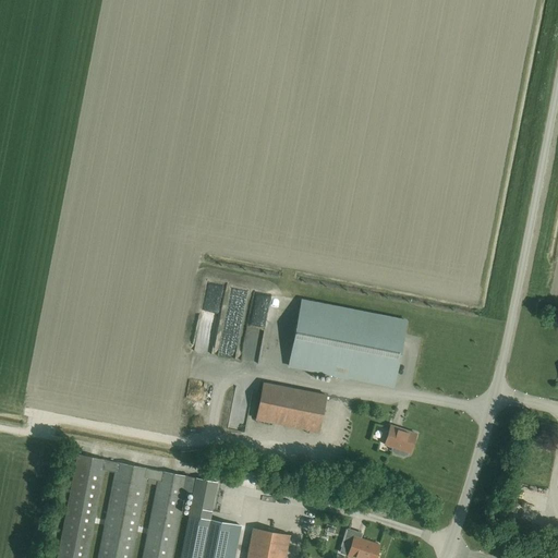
[(301,301),(288,365),(334,375),(332,377),(348,380),(349,377),(393,386),(407,322),(301,301)]
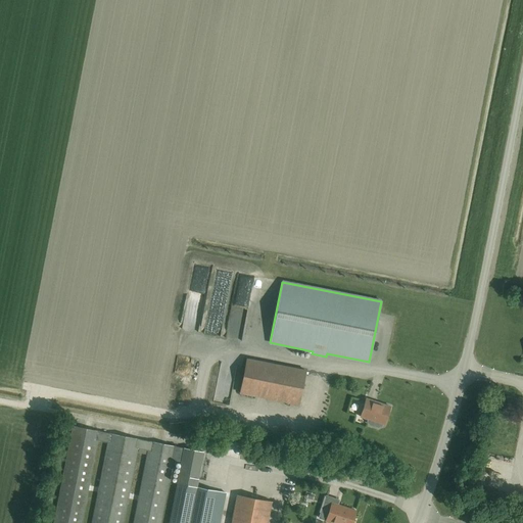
[(298,405),(305,371),(247,360),(240,393),(298,405)]
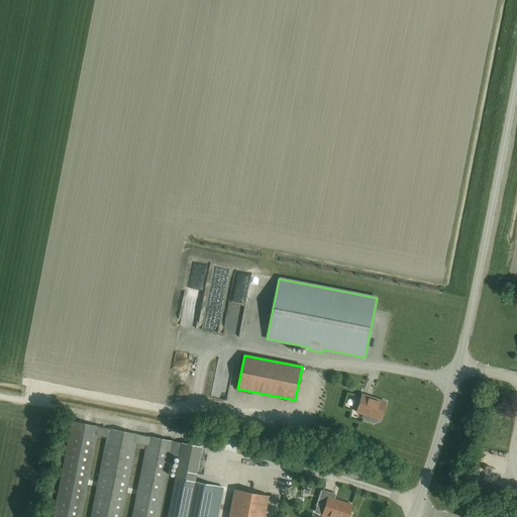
[(355,413),(363,415),(363,418),(365,421),(373,423),(377,422),(378,419),(380,420),(385,402),(360,396),(355,413)]
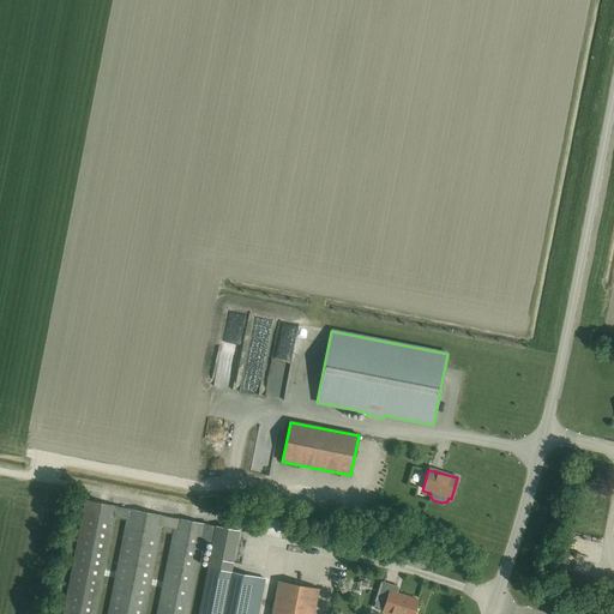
[(206,524),(175,518),(163,516),(85,500),(62,613),(95,613),(114,518),(126,519),(107,613),(143,613),(161,527),(173,529),(156,613),(188,613),(203,541),(212,542),(216,527),(206,525),(206,524)]
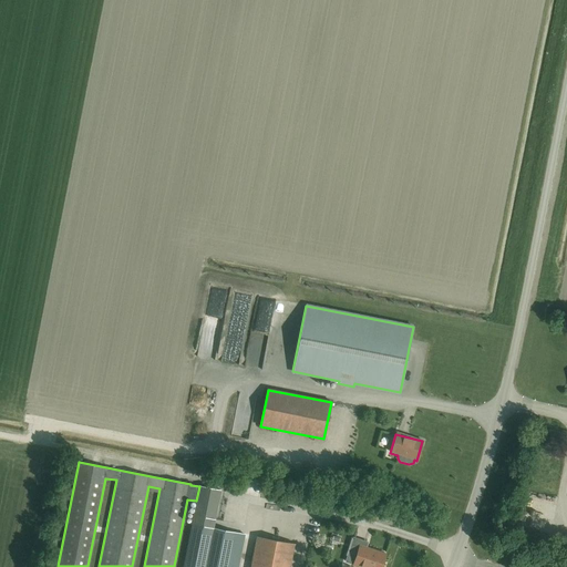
[(199,486),(196,501),(193,516),(215,521),(220,491),(199,486)]
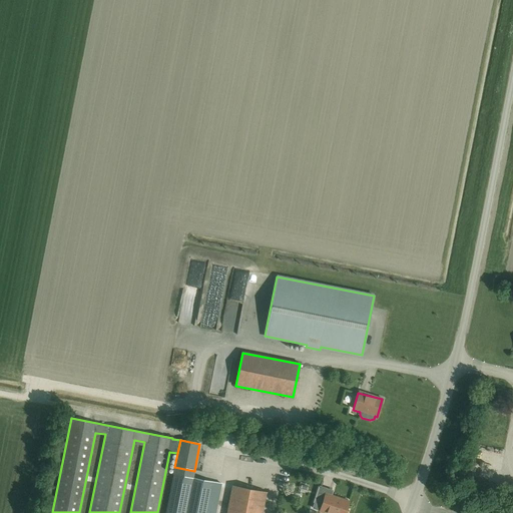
[(186,512),(193,479),(173,475),(165,512),(186,512)]
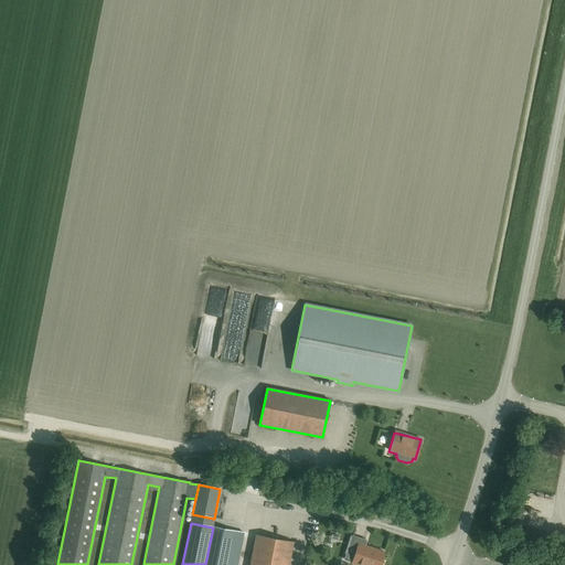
[(213,528),(205,564),(226,564),(234,531),(213,528)]
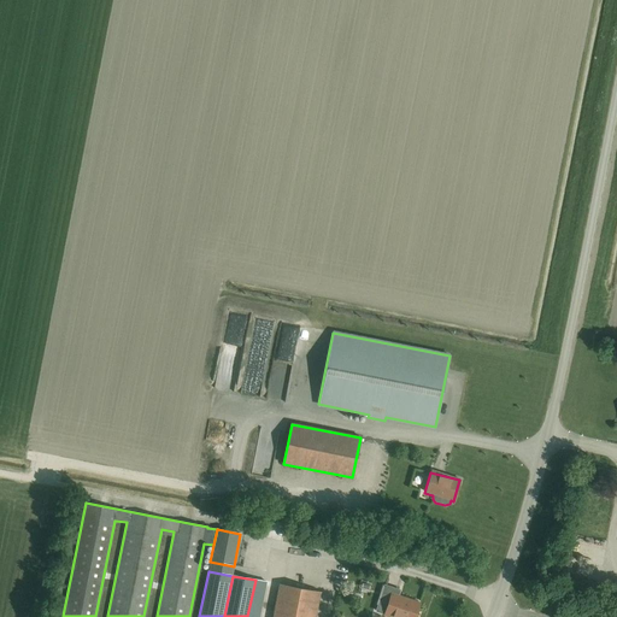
[(256,580),(247,616),(258,616),(265,582),(256,580)]
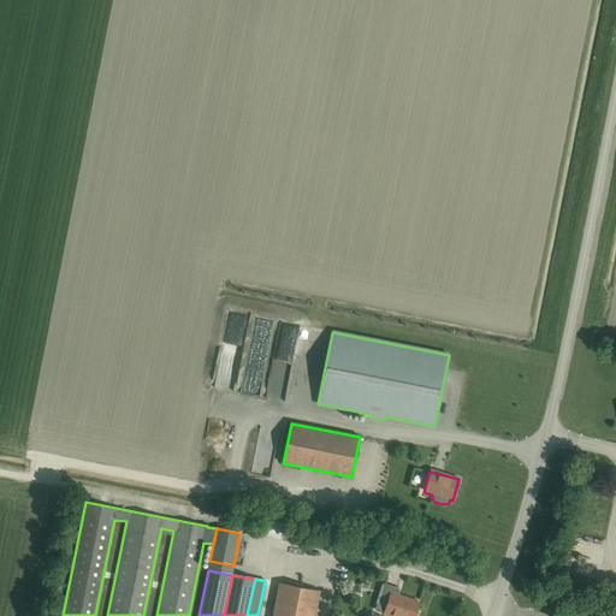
[(314,615),(319,592),(278,584),(271,615),(314,615)]
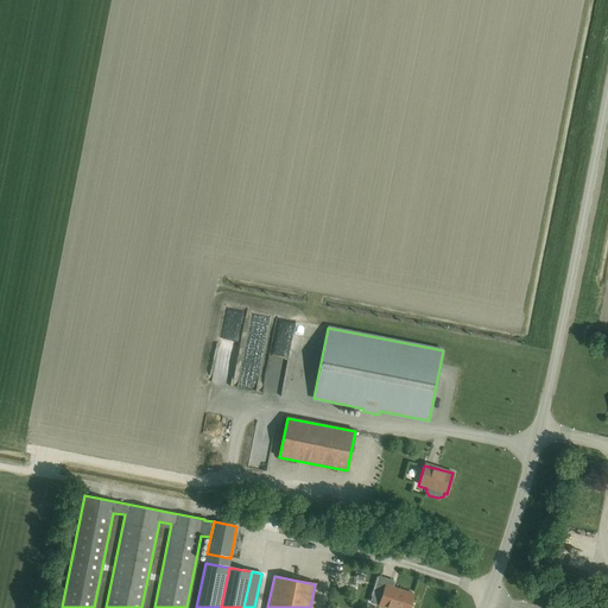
[(385,607),(407,607),(413,594),(385,586),(379,606),(385,607)]
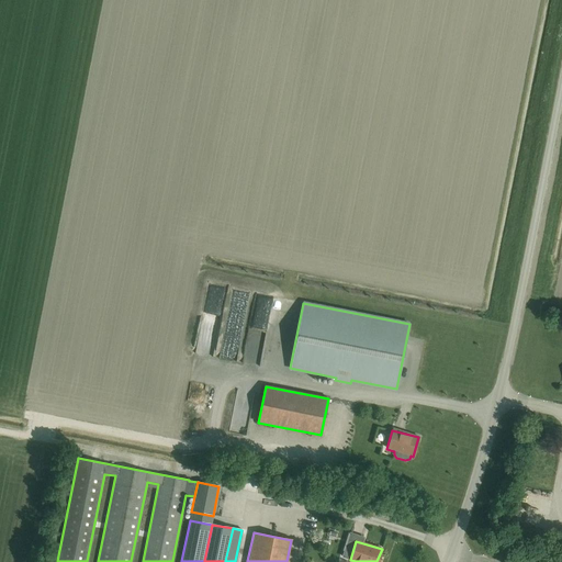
All buildings are outlined.
